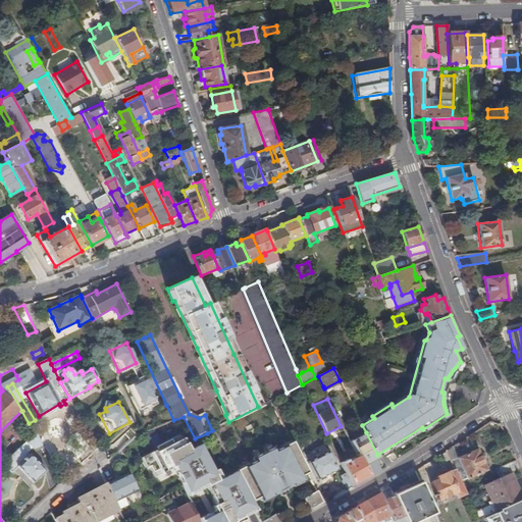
[(213,440),(215,440),(218,447),(222,445),(214,429),(212,430),(207,433),(210,439),(213,440)]
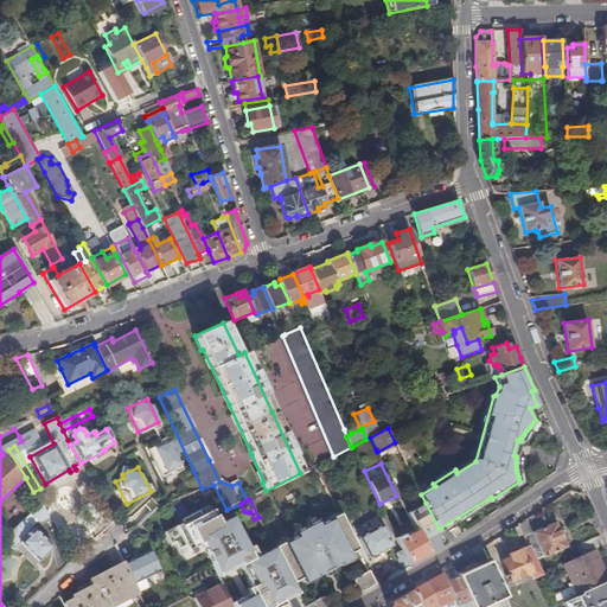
[(40,523),(42,525),(50,522),(42,503),(31,513),(40,523)]
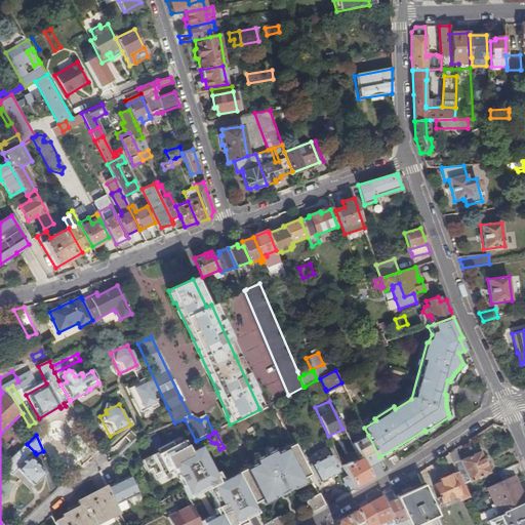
[(352,441),(361,458),(371,479),(386,471),(379,457),(368,435),(356,442),(354,439),(352,441)]
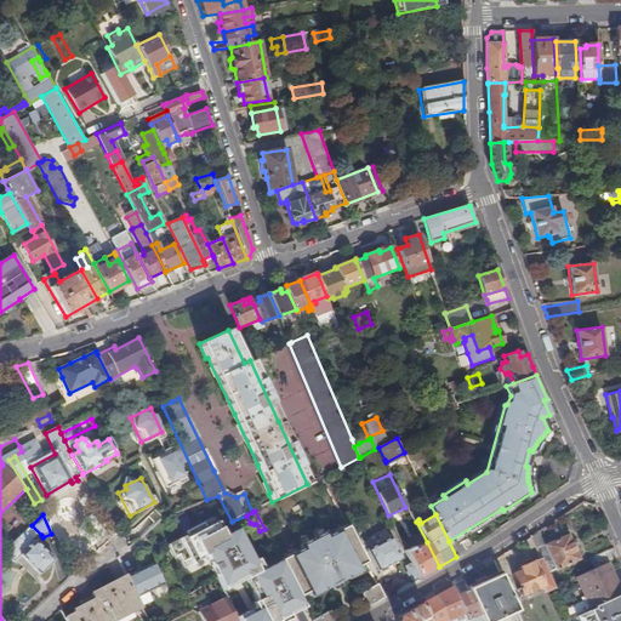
[(302,550),(280,560),(289,575),(300,597),(320,586),(323,590),(348,576),(346,573),(366,562),(351,530),(348,525),(328,537),(325,533),(300,546),(302,550)]
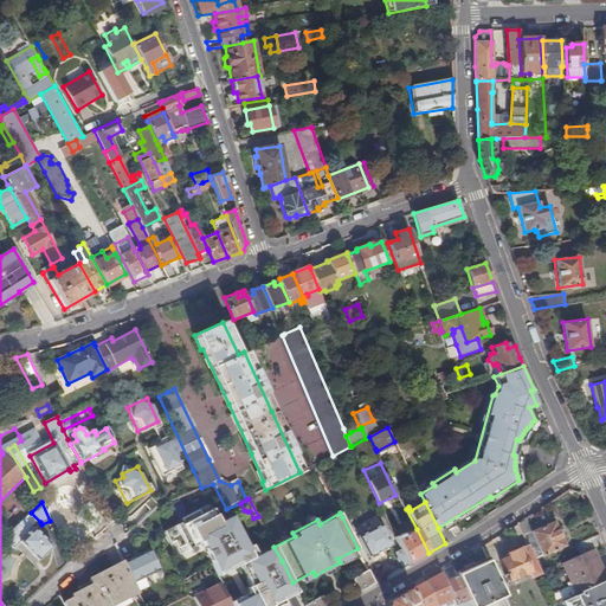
[(191,521),(187,515),(161,528),(165,536),(172,533),(171,530),(191,521)]
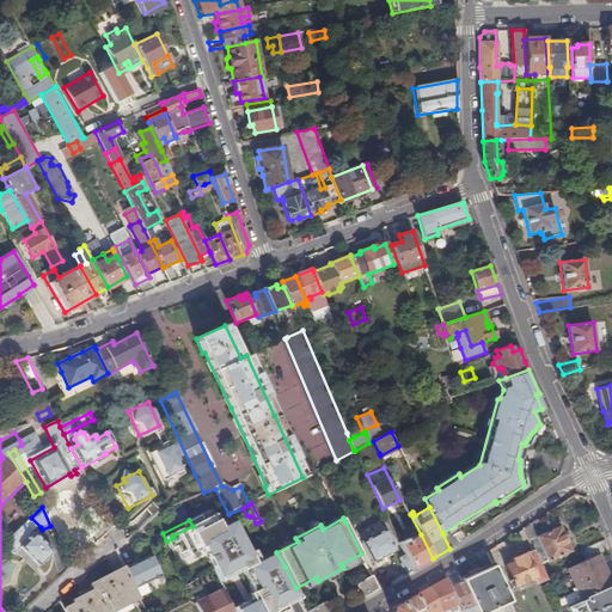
[(356,532),(361,542),(384,530),(379,520),(356,532)]
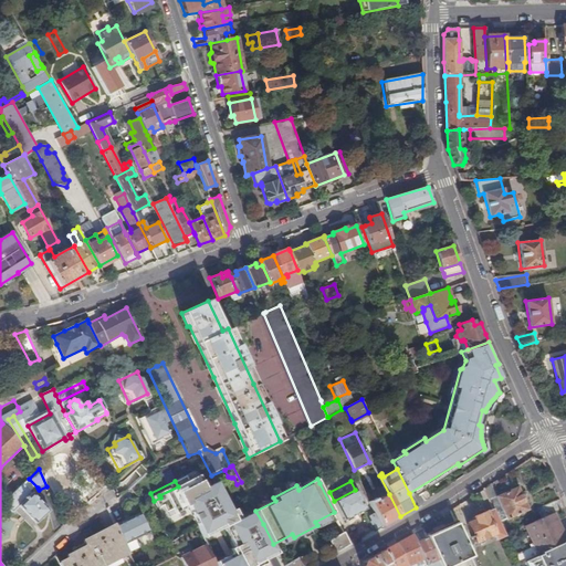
[(31,493),(31,494),(22,484),(2,503),(12,513),(14,511),(32,527),(50,511),(31,493)]
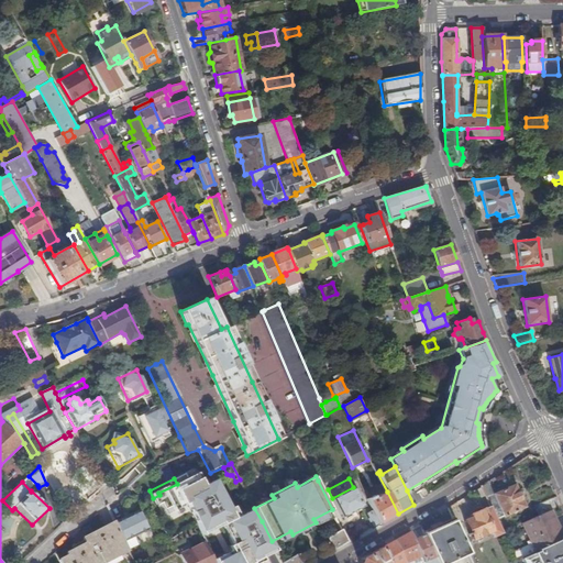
[(487,482),(482,486),(487,498),(494,494),(487,482)]
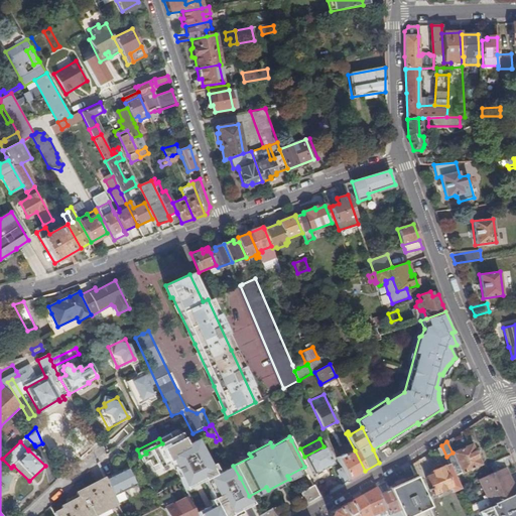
[(166,468),(165,467),(172,463),(169,459),(162,443),(145,452),(146,454),(140,457),(149,475),(163,468),(164,469),(166,468)]
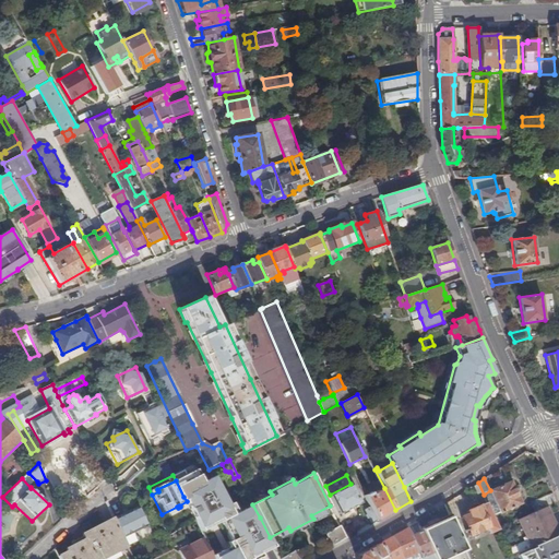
[(490,490),(500,513),(522,503),(511,480),(490,490)]
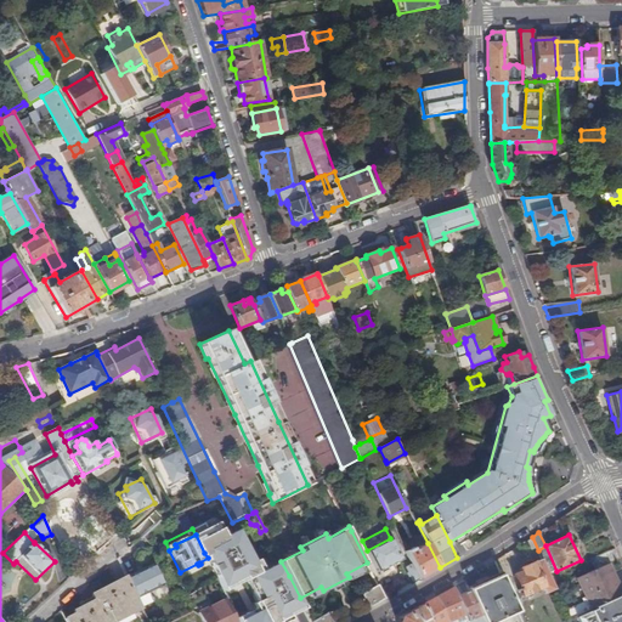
[(389,567),(403,559),(393,537),(367,550),(379,572),(380,571),(383,574),(390,570),(389,567)]
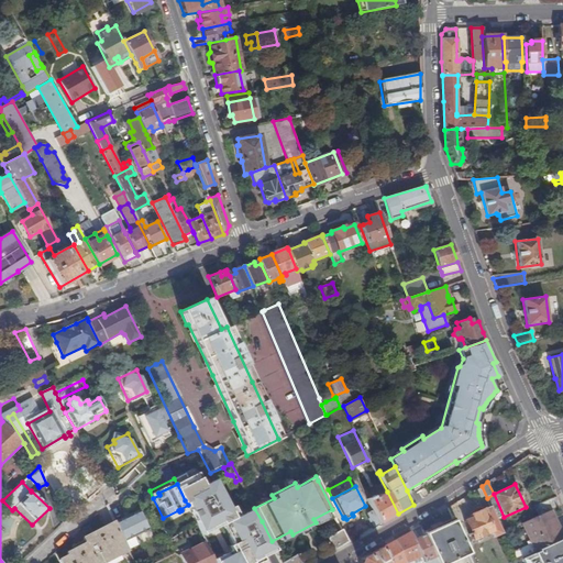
[(374,496),(367,498),(373,509),(381,523),(398,514),(387,492),(375,497),(374,496)]
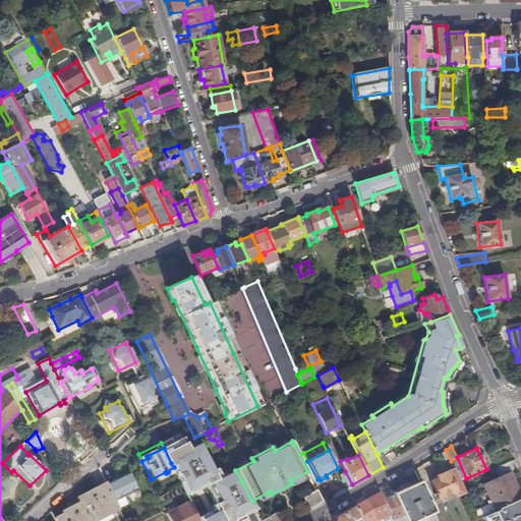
[(184,463),(213,520),(220,520),(225,514),(195,457),(184,463)]
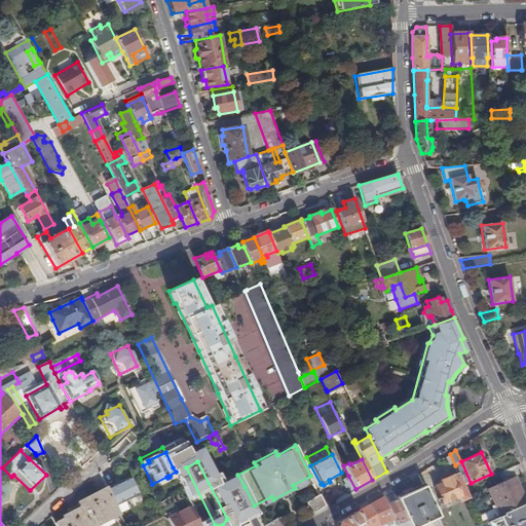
[(455,465),(459,474),(464,486),(471,483),(461,461),(455,465)]
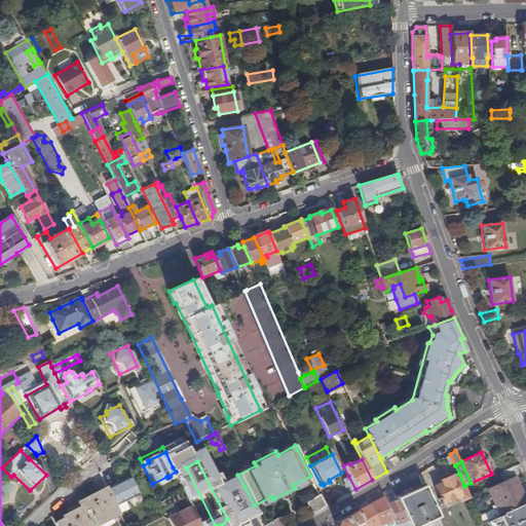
[(521,462),(500,472),(503,481),(516,476),(525,472),(521,462)]
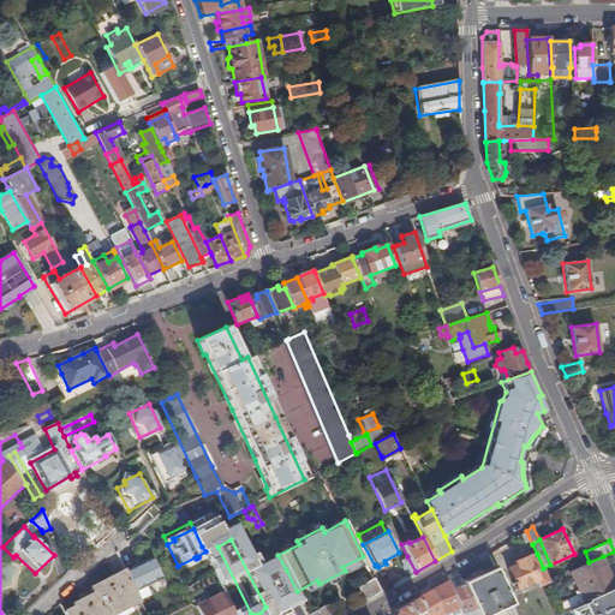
[(508,569),(508,571),(511,577),(507,579),(505,577),(500,579),(507,593),(537,580),(539,587),(550,583),(549,580),(543,568),(537,554),(515,563),(517,566),(508,569)]
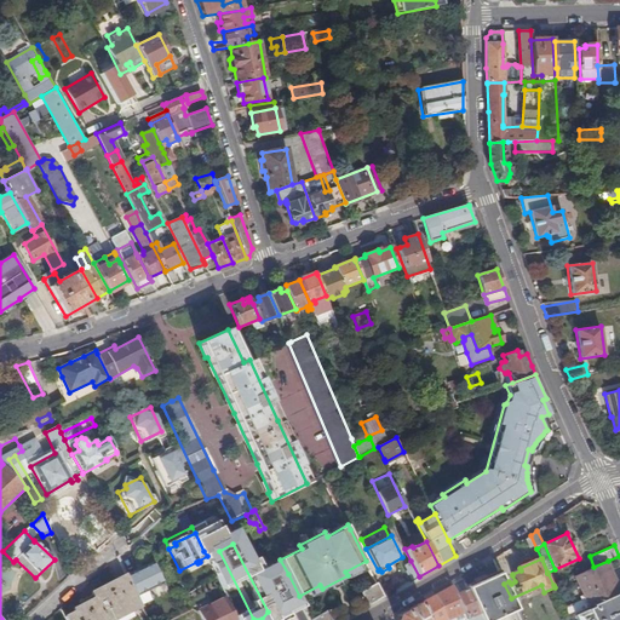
[(411,561),(402,564),(411,581),(419,577),(411,561)]
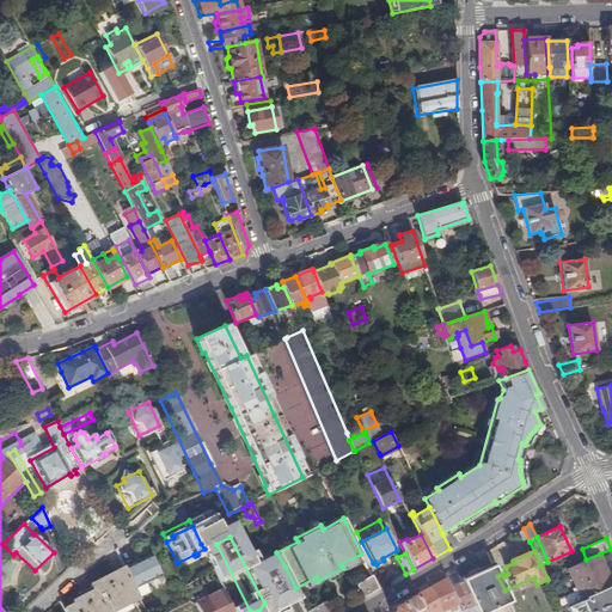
[(586,560),(568,568),(582,599),(611,586),(611,585),(603,567),(605,565),(600,554),(586,560)]
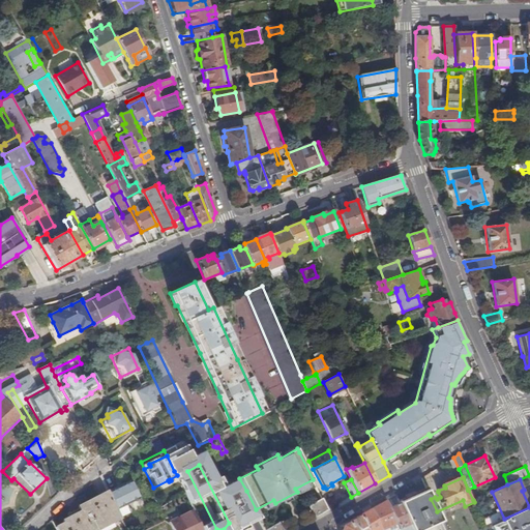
[(130,481),(109,492),(117,509),(139,499),(130,481)]
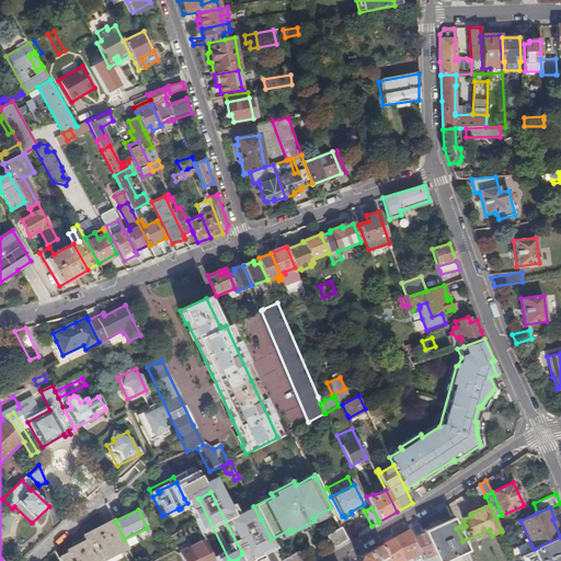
[(160,526),(170,537),(183,530),(179,523),(173,526),(169,519),(160,526)]
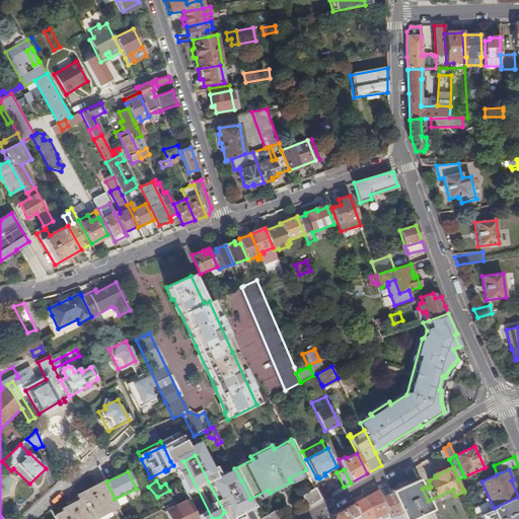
[(256,514),(255,514),(257,513),(241,480),(231,486),(236,494),(232,496),(230,492),(225,495),(225,496),(224,497),(224,498),(225,500),(225,501),(234,518),(247,512),(249,516),(251,517),(256,514)]
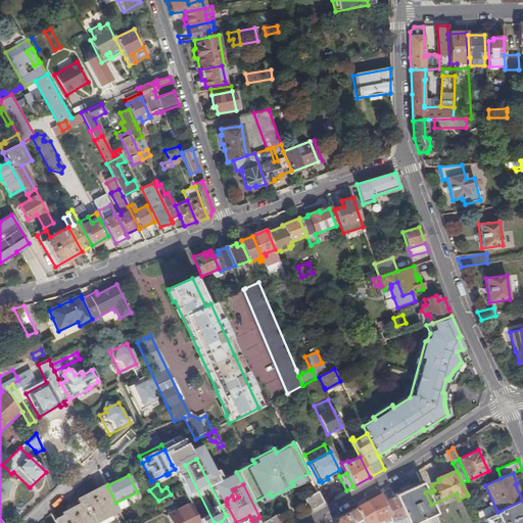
[(421,484),(394,496),(405,518),(407,522),(420,522),(436,516),(431,505),(425,492),(424,489),(421,484)]
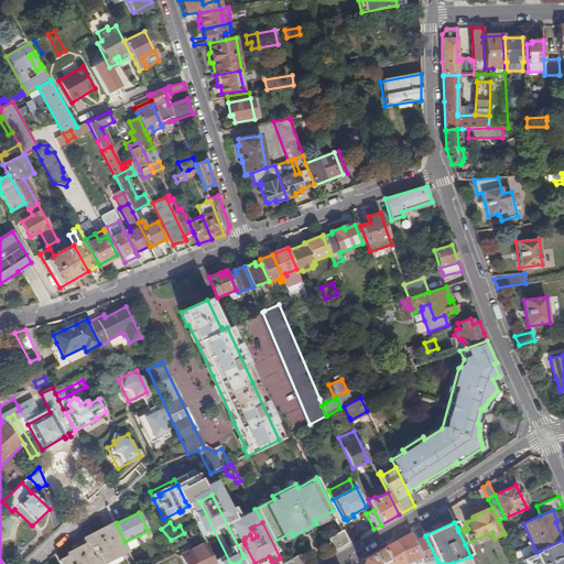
[(67,554),(68,556),(60,561),(61,563),(102,563),(129,551),(125,542),(116,523),(85,539),(86,541),(87,544),(77,550),(67,554)]
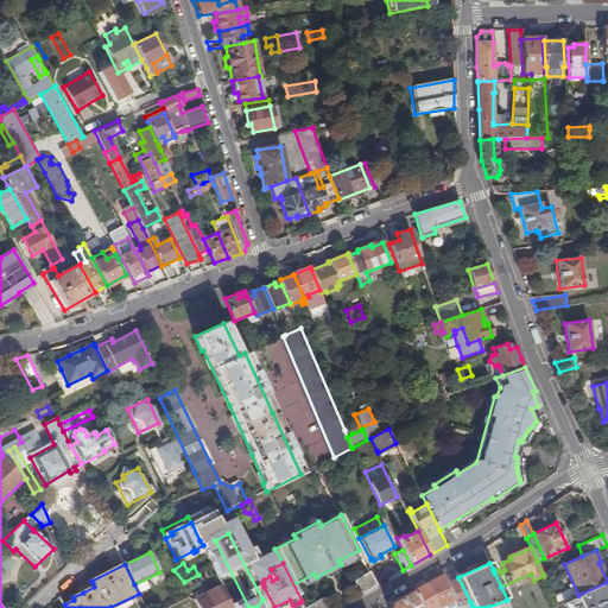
[(369,571),(354,581),(361,594),(377,586),(369,571)]
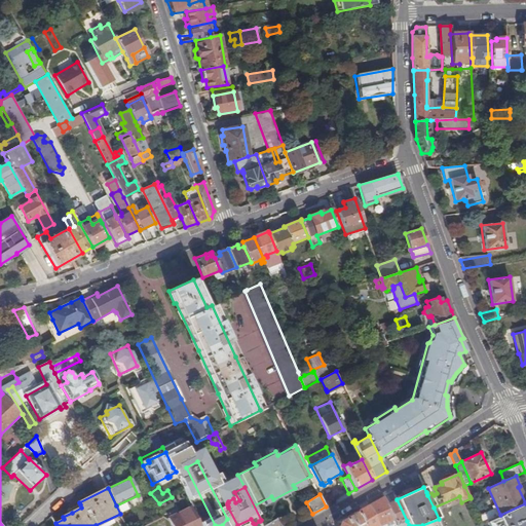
[(383,496),(370,504),(376,519),(390,513),(386,503),(383,496)]
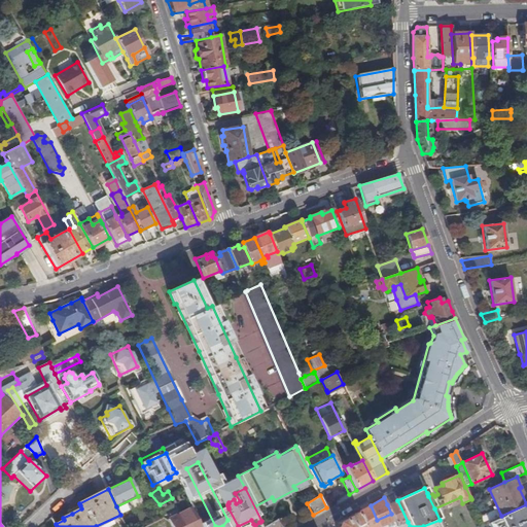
[(387,504),(391,514),(393,519),(396,524),(397,526),(408,522),(397,500),(387,504)]
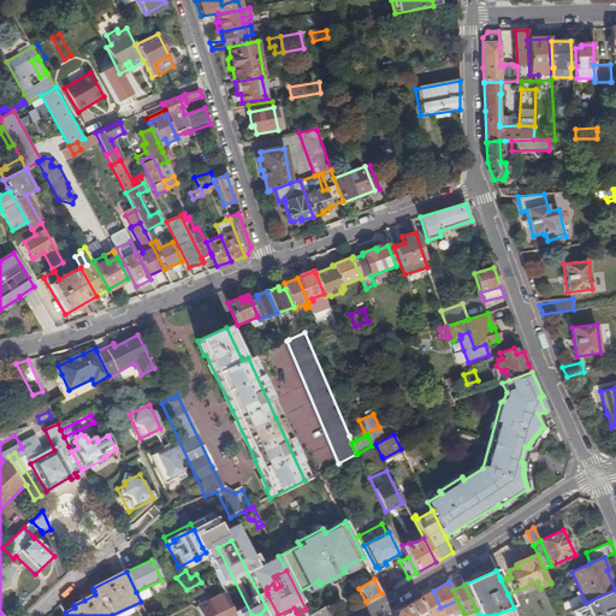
[(615,615),(615,590),(586,603),(564,614),(564,615),(615,615)]
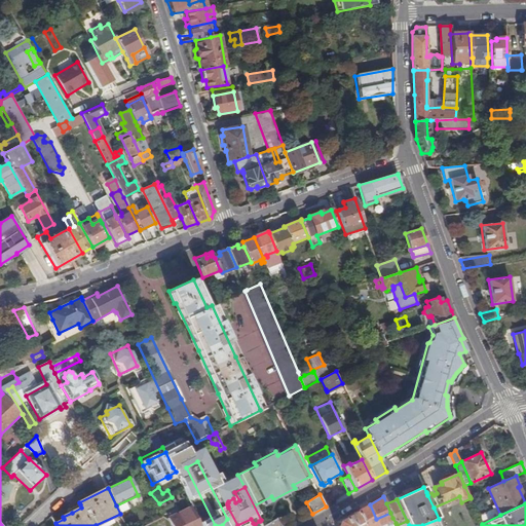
[(370,504),(355,513),(362,525),(378,525),(379,525),(376,519),(370,504)]
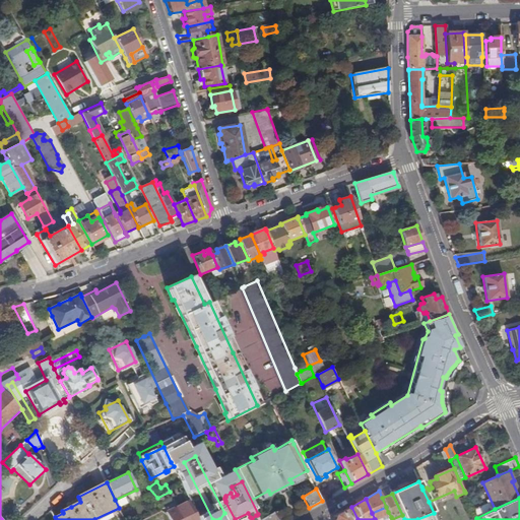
[(169,513),(172,519),(189,519),(189,518),(198,514),(192,502),(169,513)]
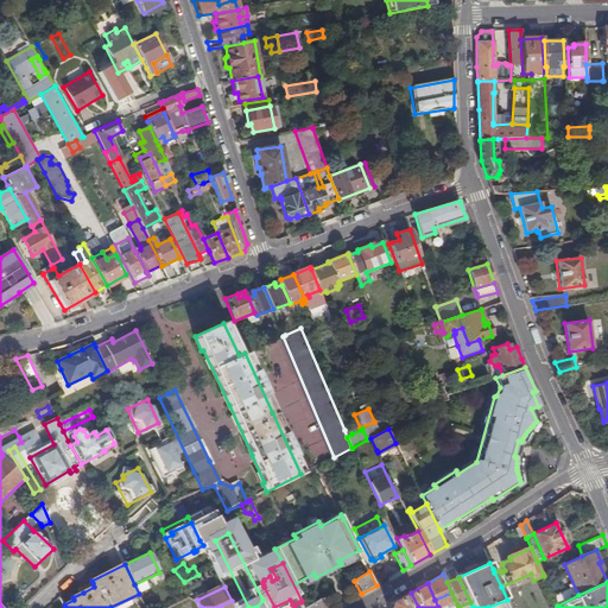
[(418,607),(411,593),(392,603),(390,607),(418,607)]
